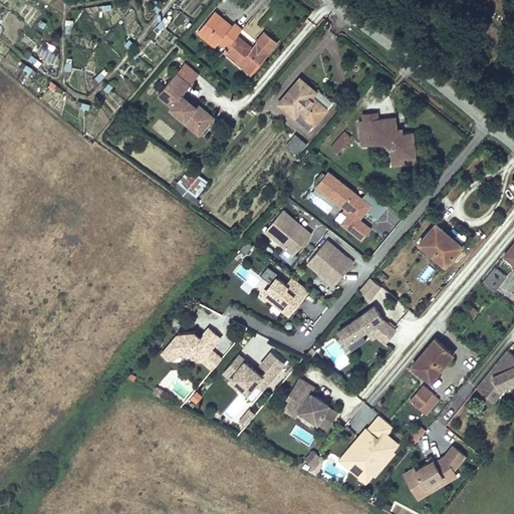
[(226,25),(213,14),(198,31),(204,36),(201,39),(213,48),(217,44),(224,50),(226,48),(237,34),(239,31),(232,26),(230,28),(227,32),(223,29),(226,25)]
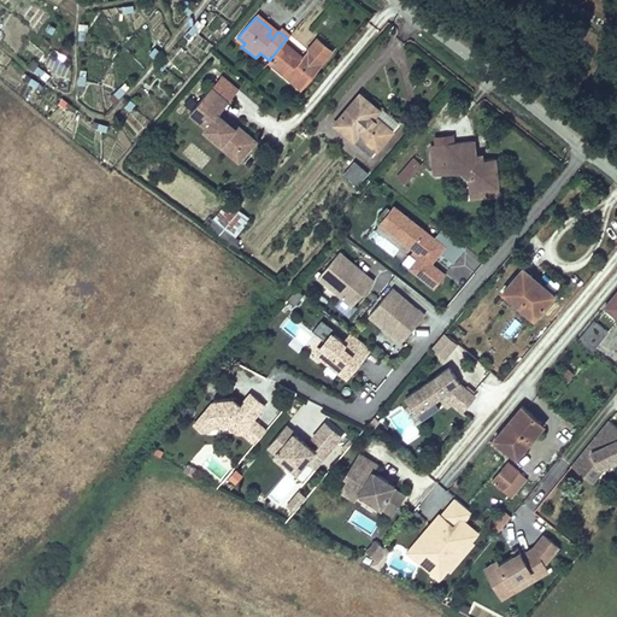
[(80,23),(78,45),(87,46),(88,23),(80,23)]
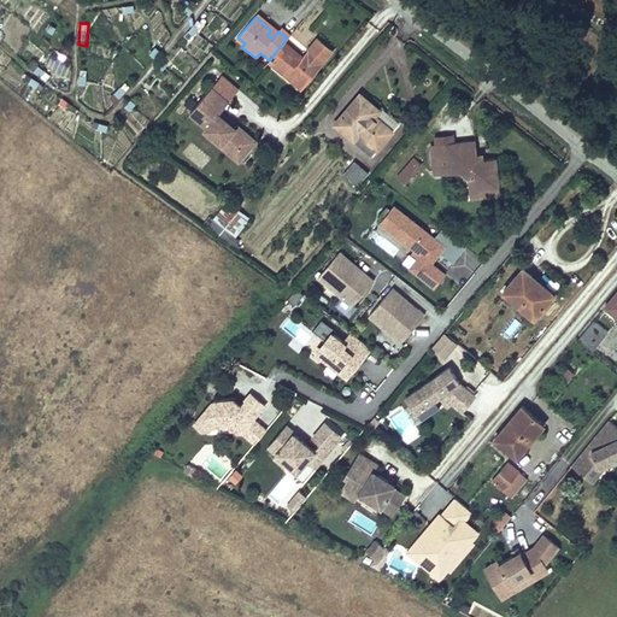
[(301,89),(333,52),(318,39),(303,57),(285,41),(271,58),(286,70),(282,74),(301,89)]
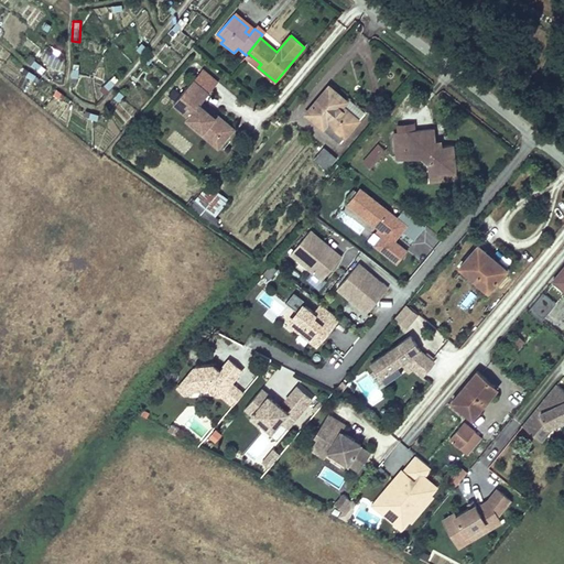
[(161,58),(170,66),(179,57),(170,50),(161,58)]
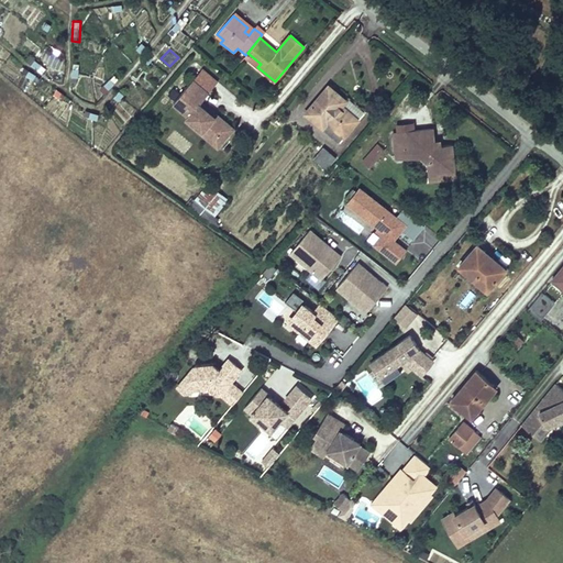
[(244,56),(257,67),(261,64),(247,53),(245,55),(244,56)]
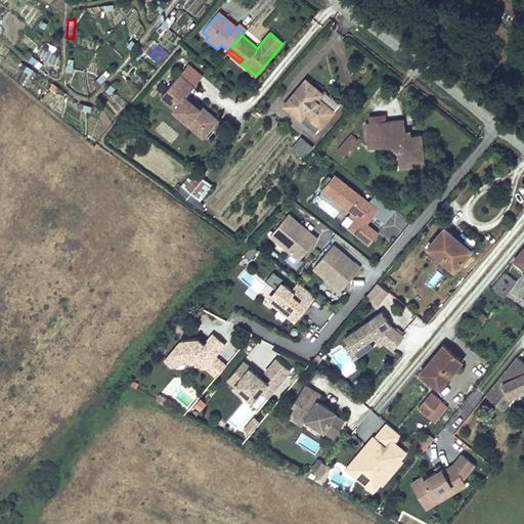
[(26,66),(24,72),(36,77),(38,70),(26,66)]
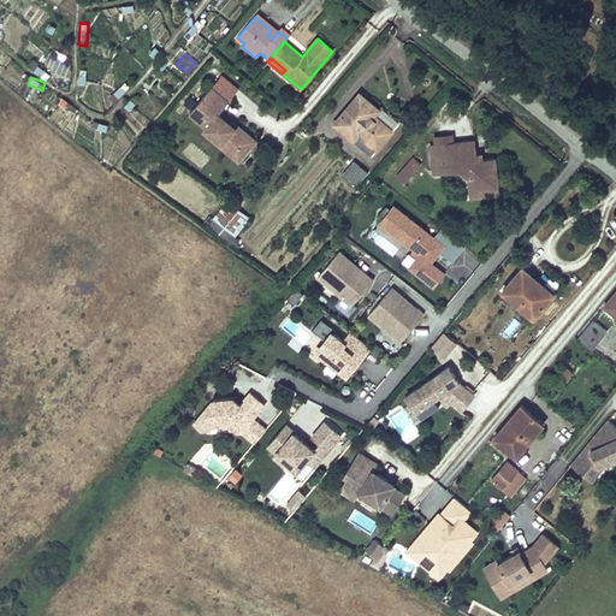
[(124,82),(114,93),(119,98),(129,87),(124,82)]
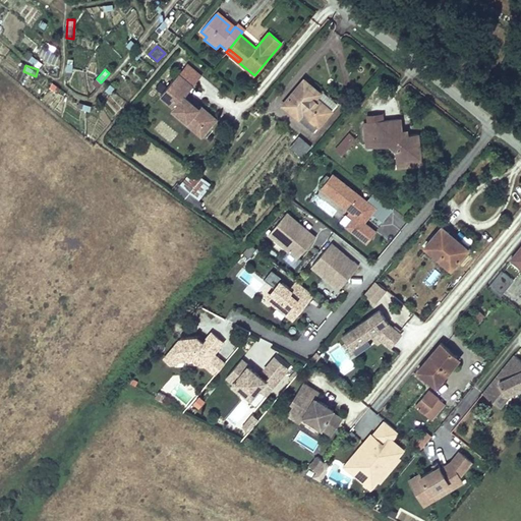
[(190,116),(207,129),(216,118),(199,105),(198,107),(184,95),(186,93),(192,85),(178,73),(160,95),(174,107),(172,108),(186,121),(190,116)]
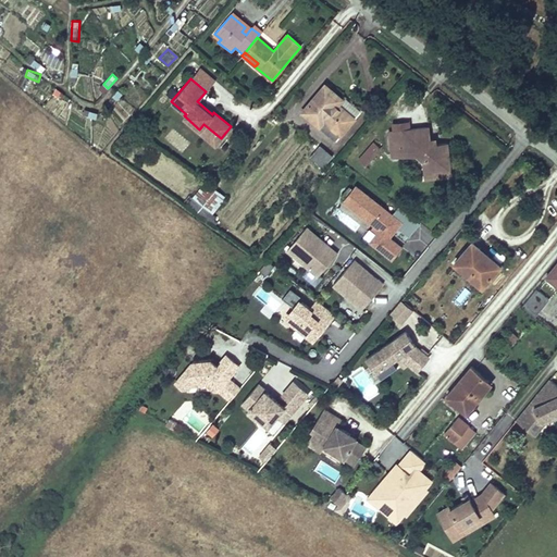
[(342,99),(325,85),(304,111),(320,125),(324,121),(339,133),(360,110),(344,97),(342,99)]
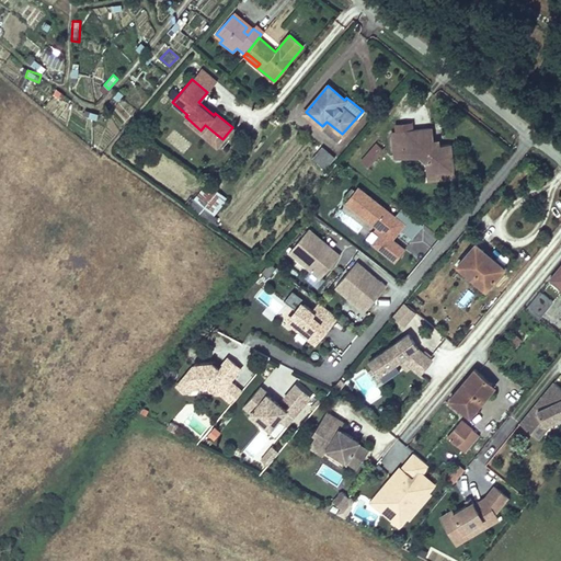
[(198,102),(214,115),(215,113),(201,100),(198,102)]
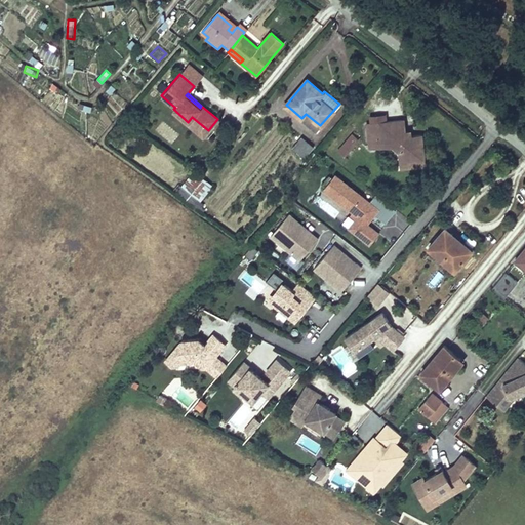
[(172,111),(202,137),(208,130),(192,117),(188,122),(173,109),(172,111)]
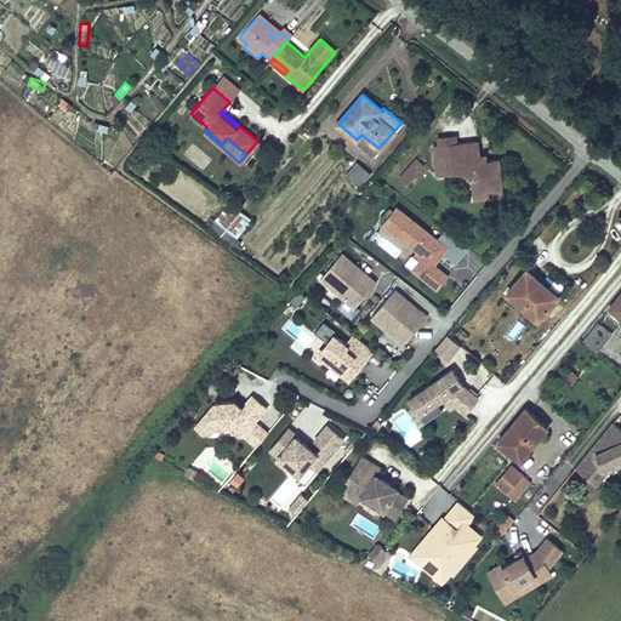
[(372,155),(379,148),(362,135),(357,140),(355,142),(372,155)]
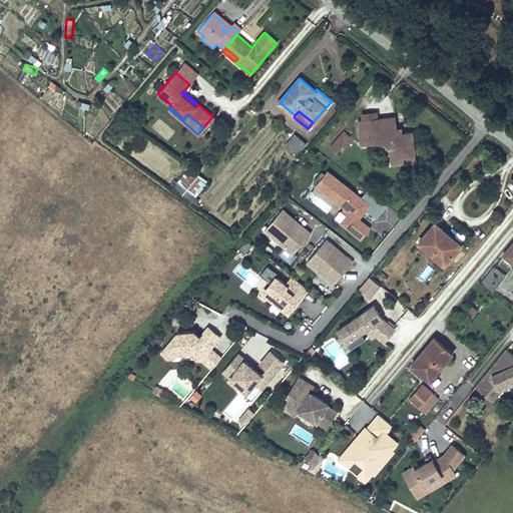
[(395,117),(360,120),(362,143),(385,141),(391,146),(391,159),(404,158),(404,155),(414,155),(412,132),(402,132),(396,127),(395,117)]
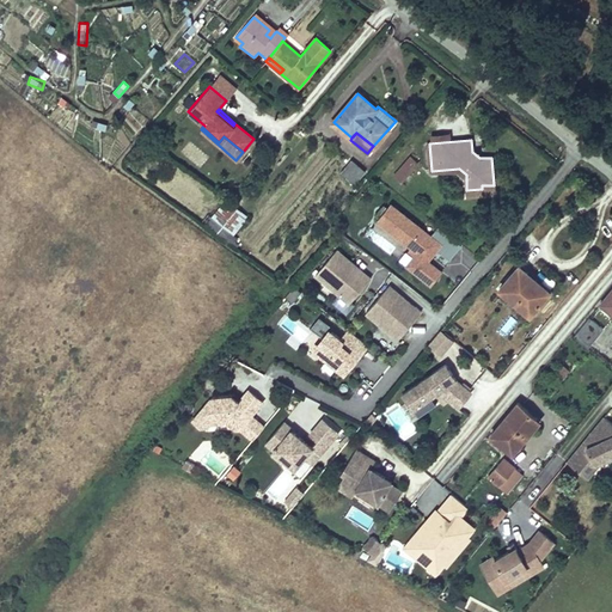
[(201,164),(207,157),(190,144),(184,150),(201,164)]
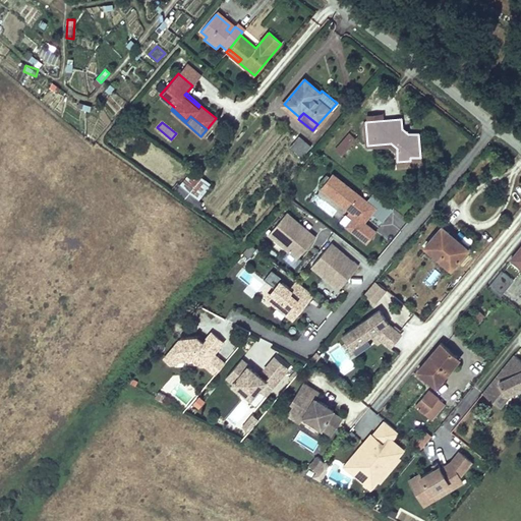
[(334,149),(342,156),(357,138),(349,131),(334,149)]
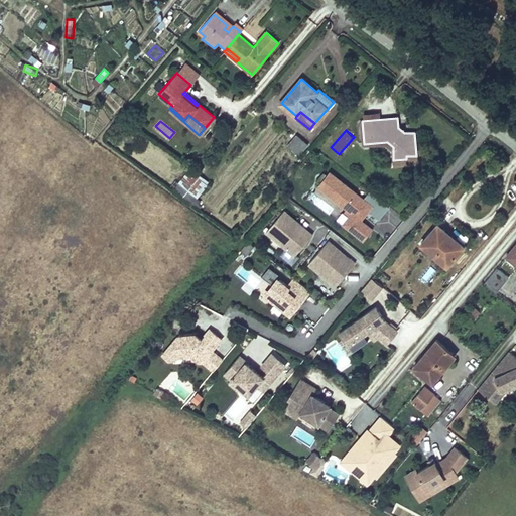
[(287,145),(299,155),(308,144),(296,134),(287,145)]
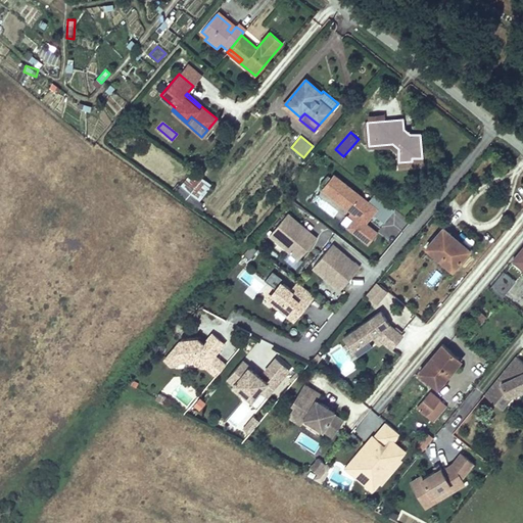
[(412,161),(398,162),(399,167),(422,165),(422,158),(412,158),(412,161)]
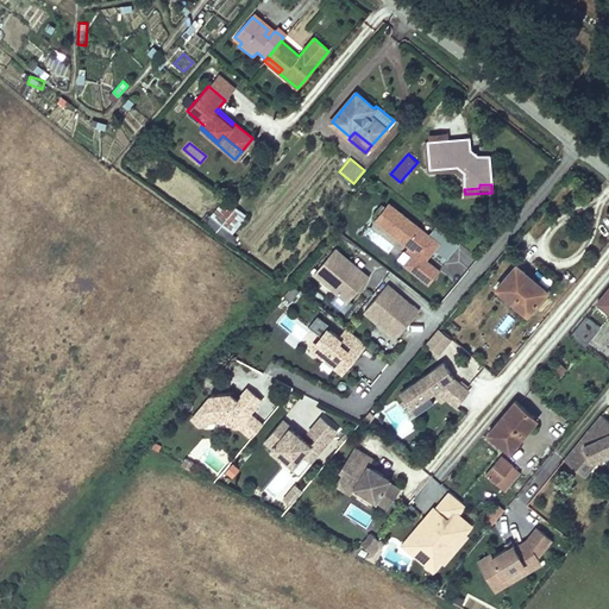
[(207,213),(195,227),(202,232),(228,201),(224,198),(211,215),(207,213)]
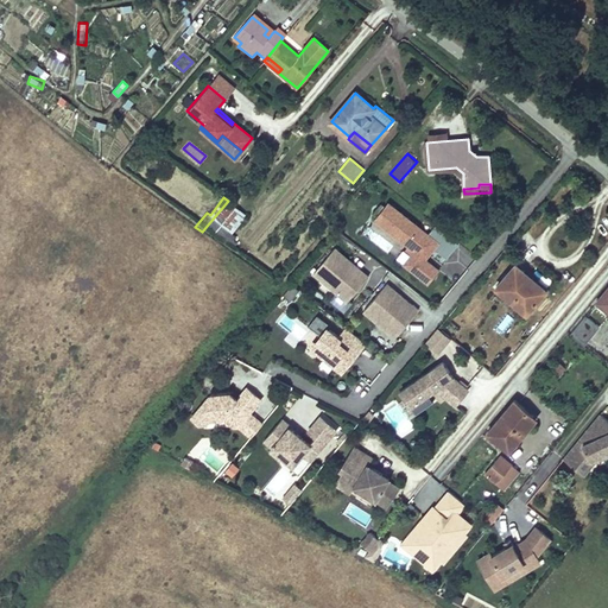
[(214,240),(239,209),(228,201),(202,232),(214,240)]
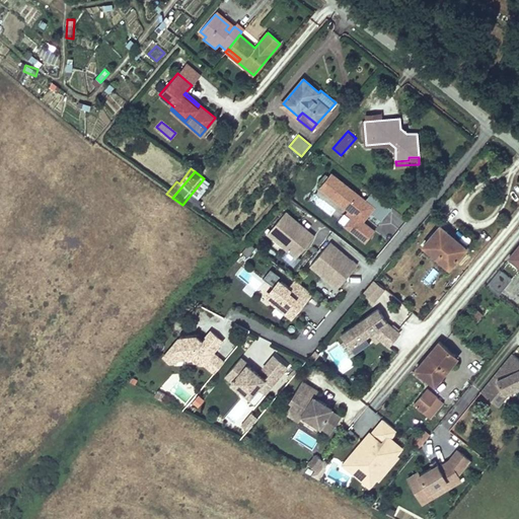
[(329,174),(319,189),(354,215),(347,226),(365,243),(371,231),(363,223),(368,214),(380,223),(390,211),(369,194),(362,199),(329,174)]
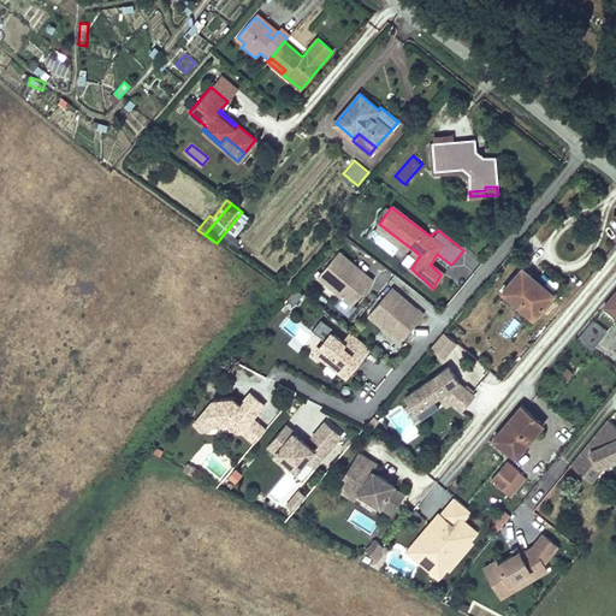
[(223,247),(247,215),(242,212),(217,243),(223,247)]
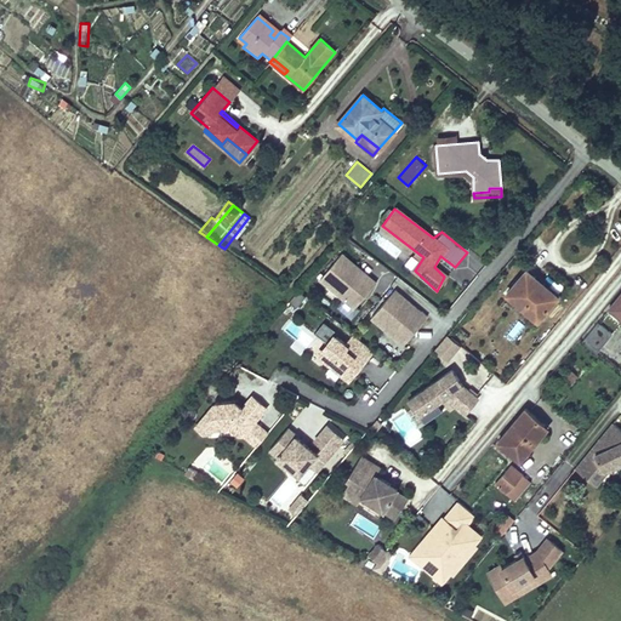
[(376,284),(341,256),(322,280),(355,308),(376,284)]
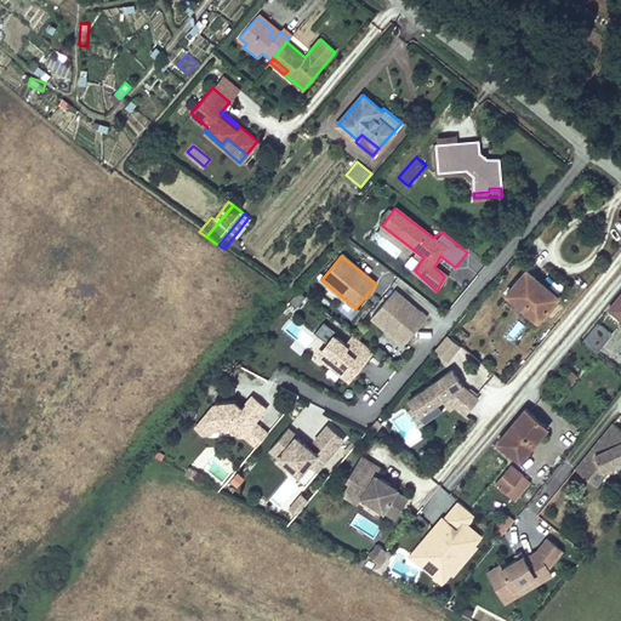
[(535,277),(527,269),(507,292),(537,319),(554,298),(547,291),(545,294),(530,281),(535,277)]
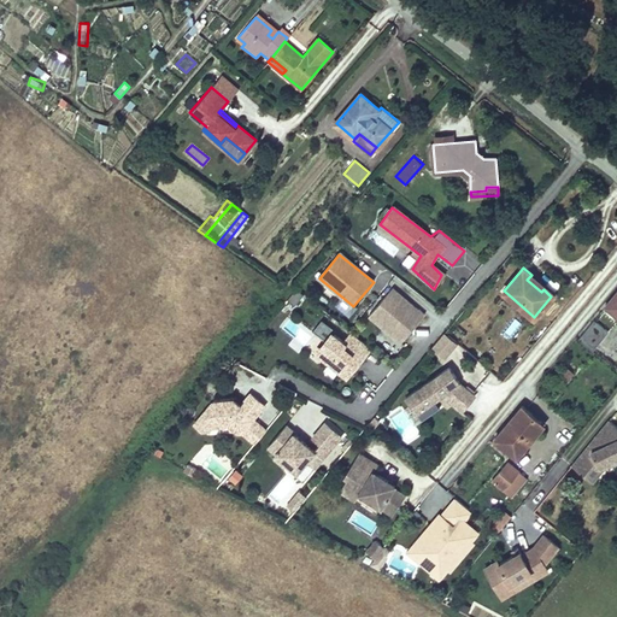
[(553,294),(532,275),(527,280),(541,292),(544,289),(551,297),(553,294)]
